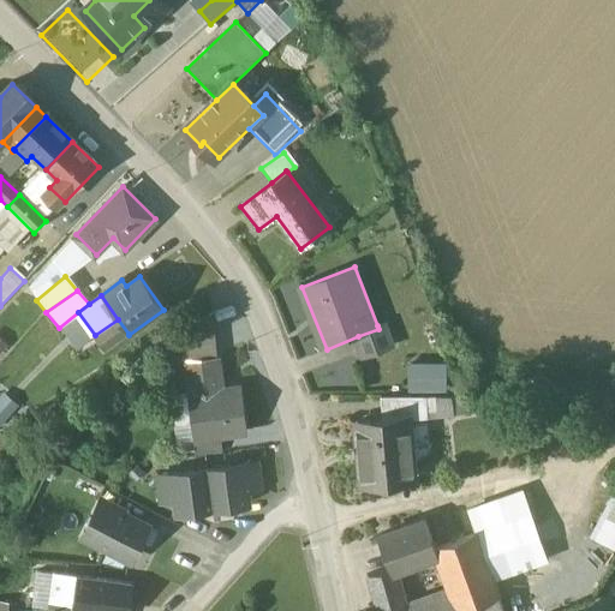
[(95,335),(93,336),(103,352),(129,334),(118,319),(95,335)]
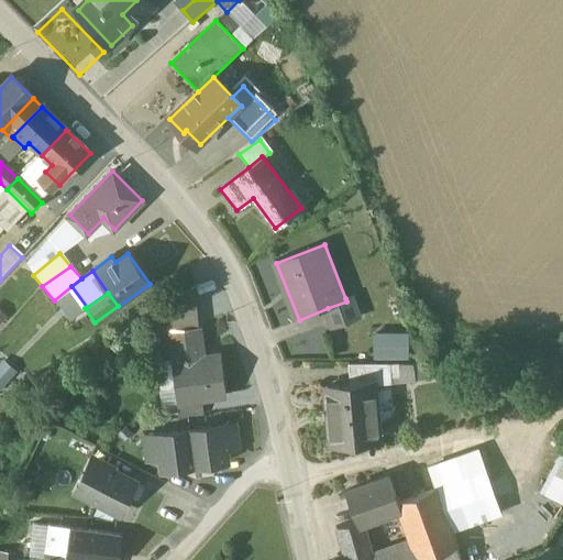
[(346,302),(328,308),(335,328),(361,318),(352,296),(345,298),(346,302)]
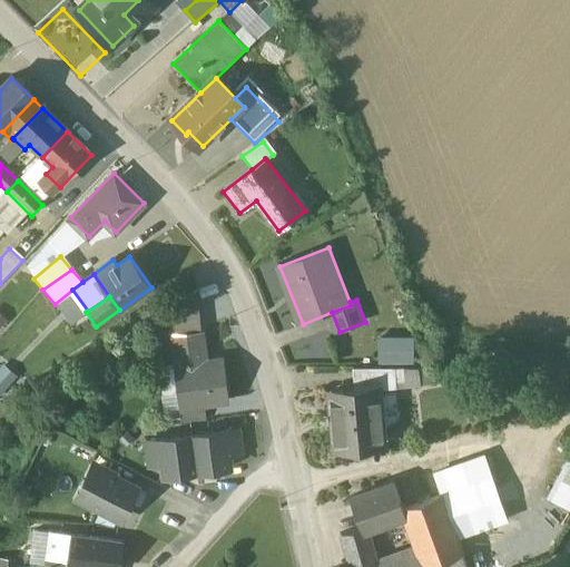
[(170,332),(168,311),(149,313),(151,334),(170,332)]
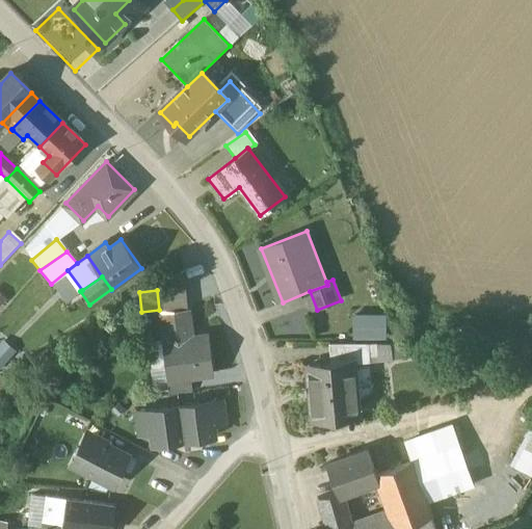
[(163,315),(166,352),(195,350),(192,313),(185,313),(163,315)]
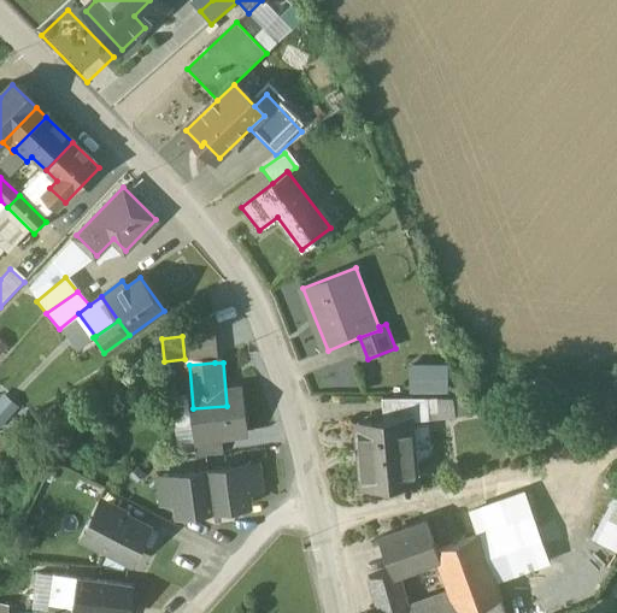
[(448,394),(448,364),(410,364),(410,394),(448,394)]
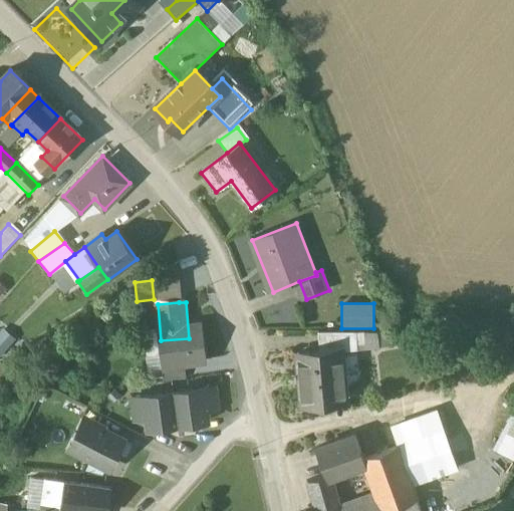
[(0,362),(16,337),(2,329),(0,332),(0,362)]
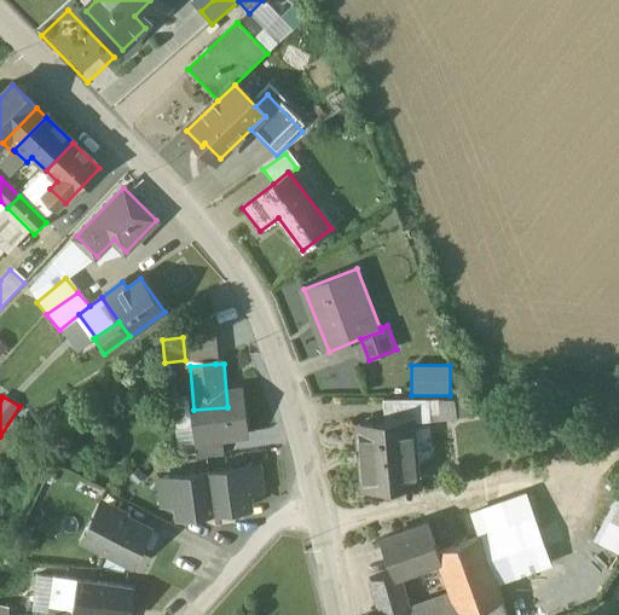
[(429,402),(386,402),(386,425),(412,423),(412,425),(429,425),(429,402)]
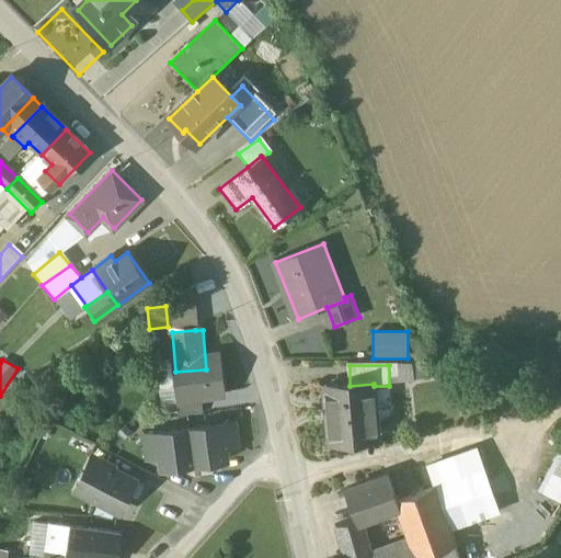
[(206,369),(175,372),(179,400),(229,396),(227,367),(206,369)]
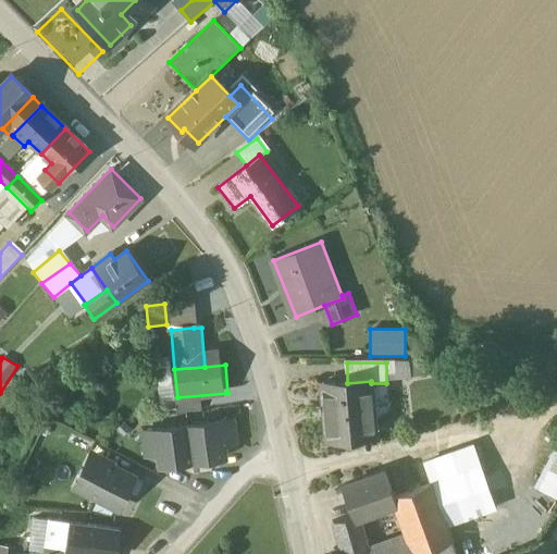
[(347,383),(325,384),(327,420),(325,420),(327,441),(369,438),(368,413),(374,411),(371,383),(371,381),(347,383)]
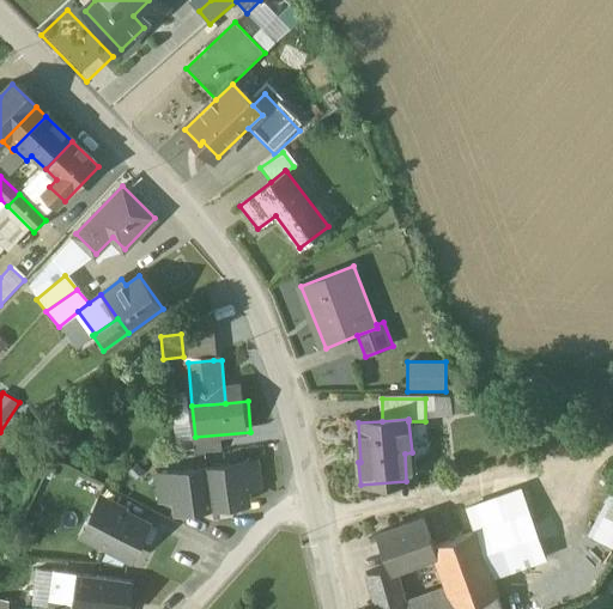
[(256,464),(206,470),(212,510),(241,505),(241,503),(248,501),(246,491),(260,488),(256,464)]
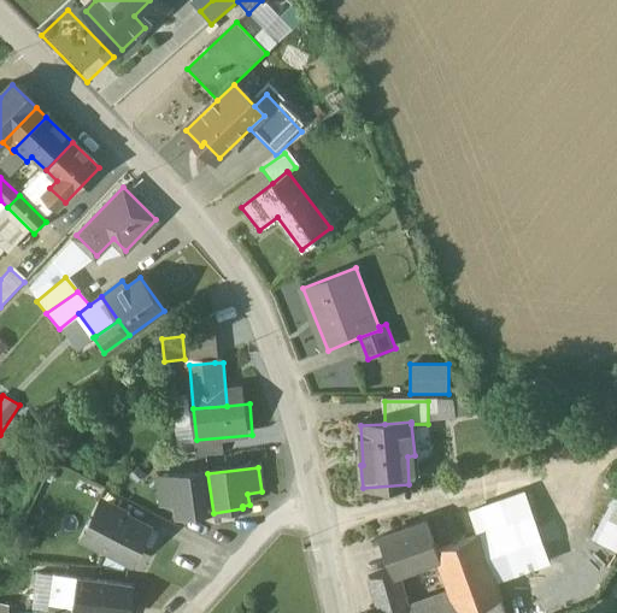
[(207,473),(158,481),(160,505),(175,504),(176,514),(182,513),(183,517),(213,513),(207,473)]
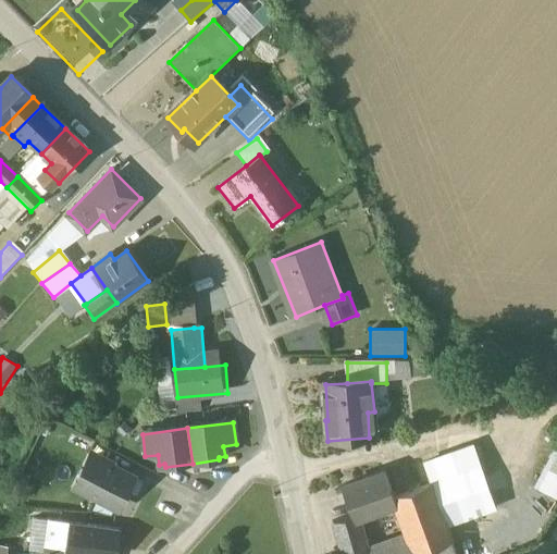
[(556,446),(535,489),(556,499),(556,446)]
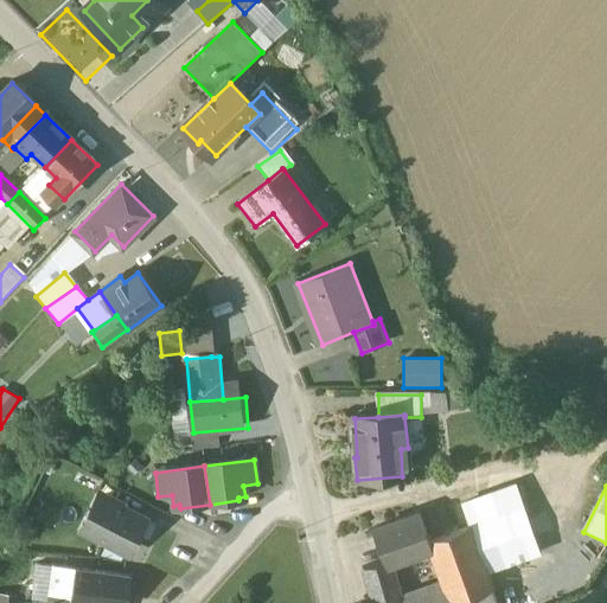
[(144,521),(100,499),(83,532),(127,555),(144,521)]
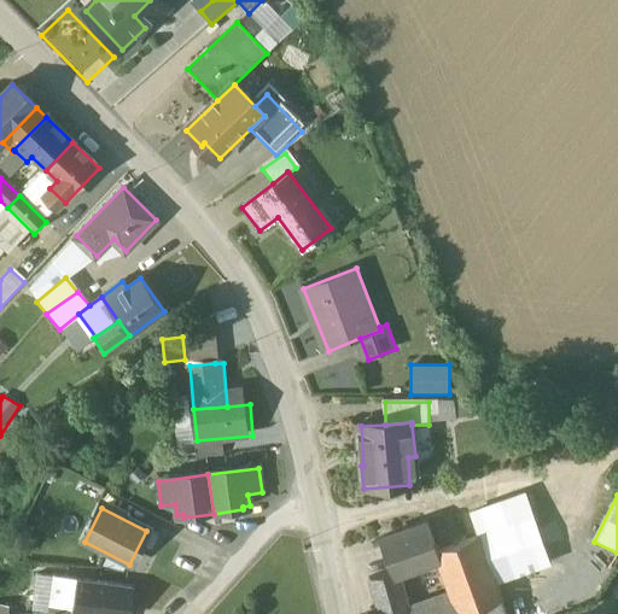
[(532,518),(478,537),(495,585),(551,566),(532,518)]
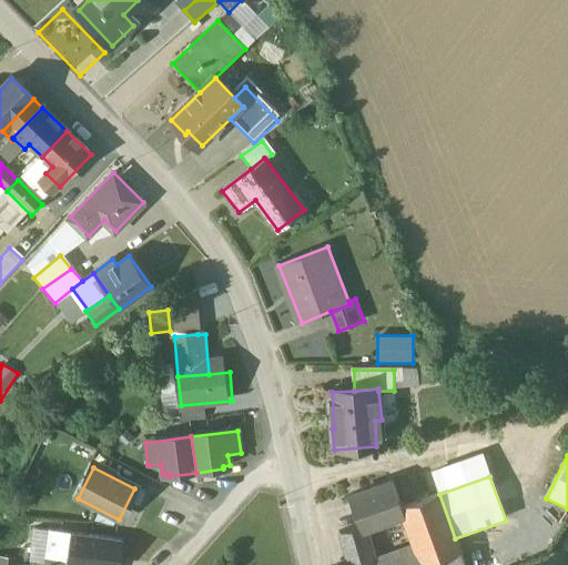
[(393,482),(351,497),(362,530),(365,528),(403,515),(405,515),(402,507),(393,482)]
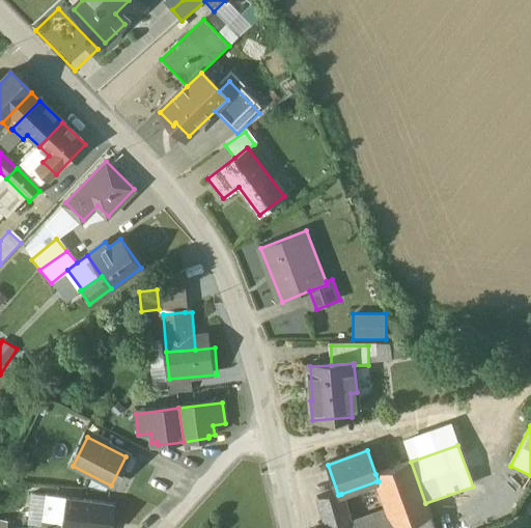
[(411,462),(375,474),(379,481),(376,481),(385,510),(390,527),(397,527),(430,517),(425,503),(411,462)]
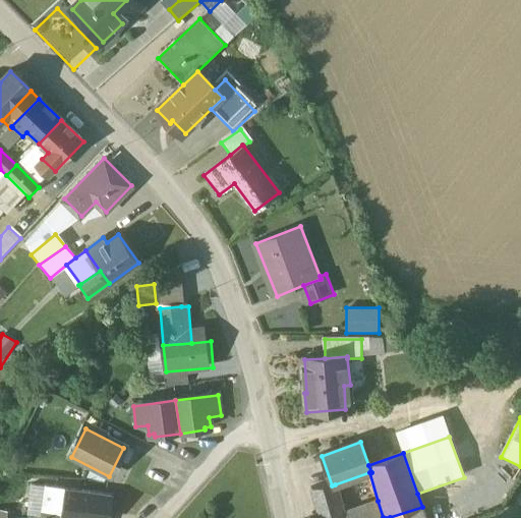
[(332,485),(311,490),(316,507),(339,500),(335,484),(332,485)]
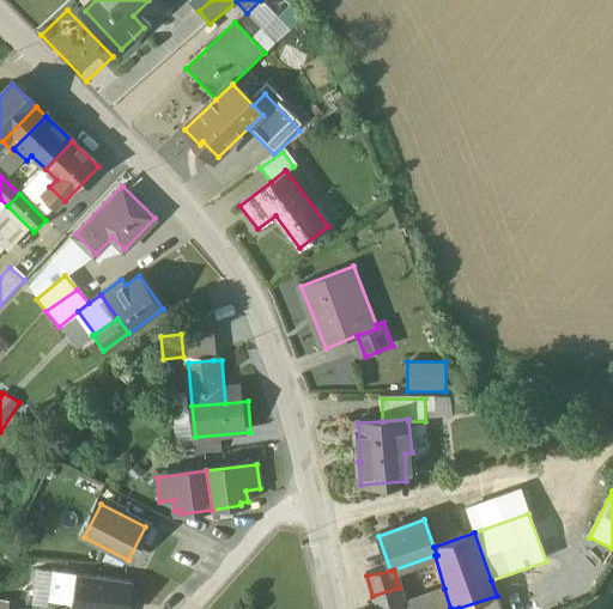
[(76,577),(56,574),(52,608),(79,608),(72,607),(76,577)]
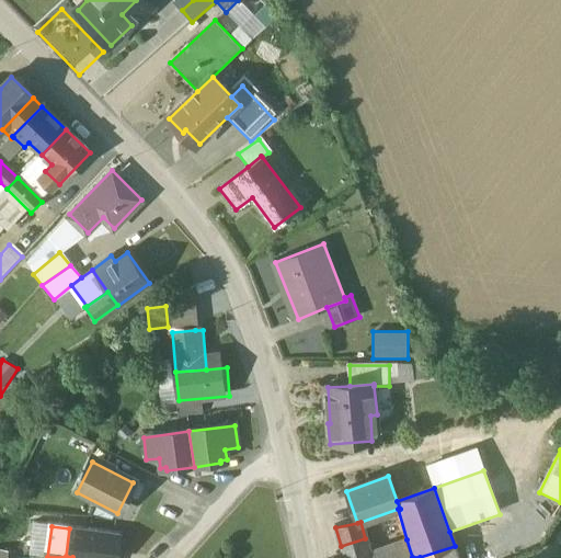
[(116,557),(119,534),(69,528),(66,556),(72,557),(116,557)]
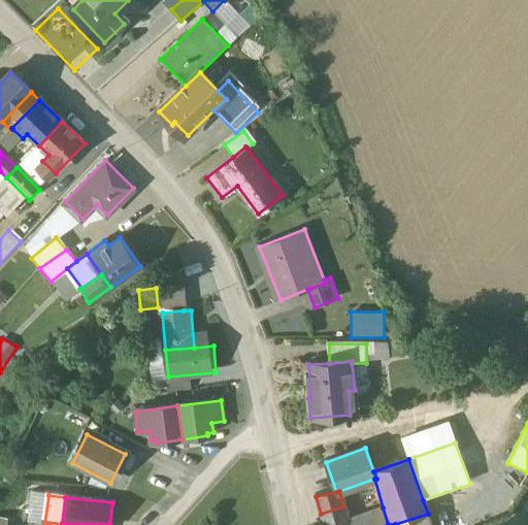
[(343,506),(321,514),(324,524),(348,524),(347,519),(343,506)]
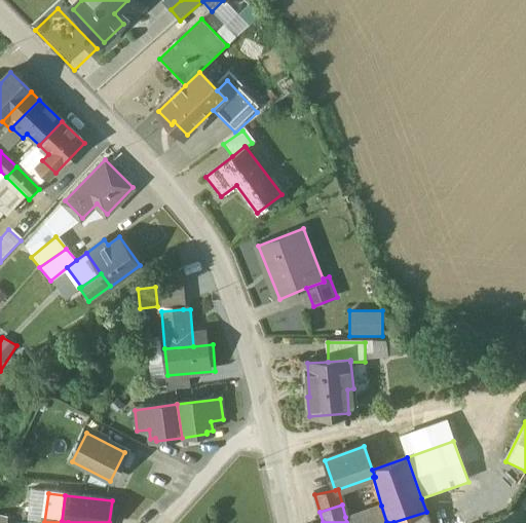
[(381,506),(345,517),(346,522),(386,522),(381,506)]
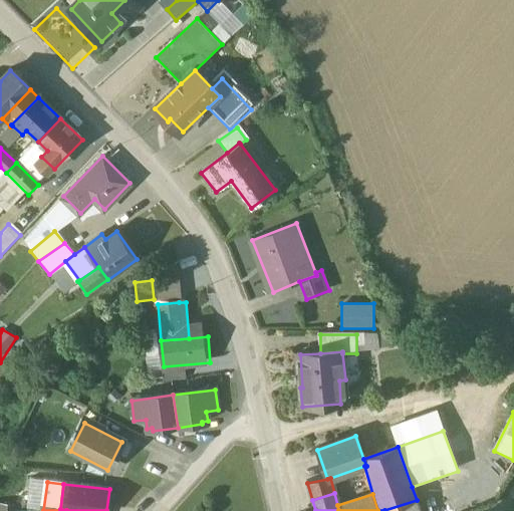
[(421,510),(417,500),(384,510),(421,510)]
